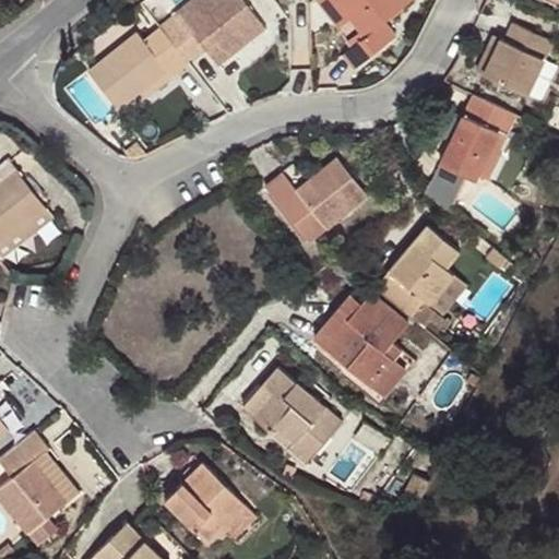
[(244,0),(188,0),(157,23),(162,27),(186,59),(202,47),(213,59),(247,35),(262,22),(244,0)]
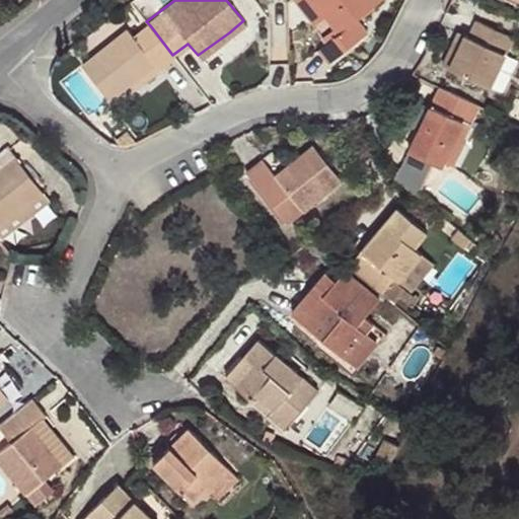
[(313,0),(339,32),(318,49),(328,62),(367,33),(357,19),(382,0),(313,0)]
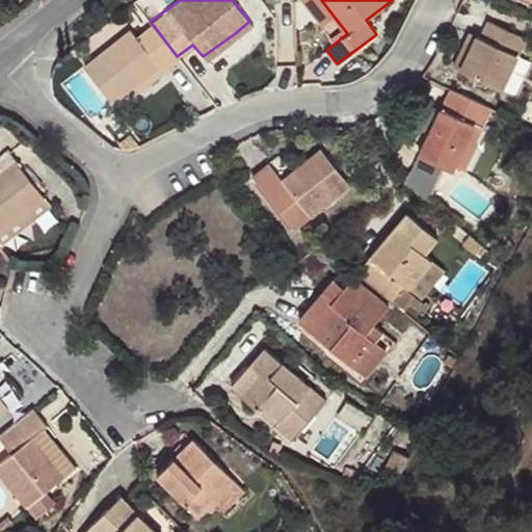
[(481,42),(476,40),(459,72),(503,94),(527,42),(490,23),(481,42)]
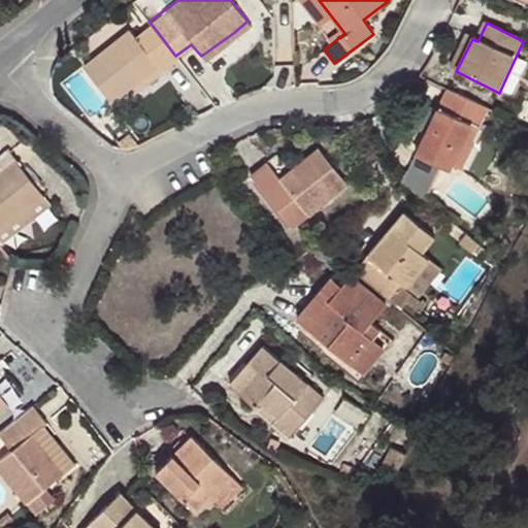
[(162,71),(177,58),(175,56),(153,26),(137,38),(128,29),(83,66),(109,101),(130,85),(156,64),(162,71)]
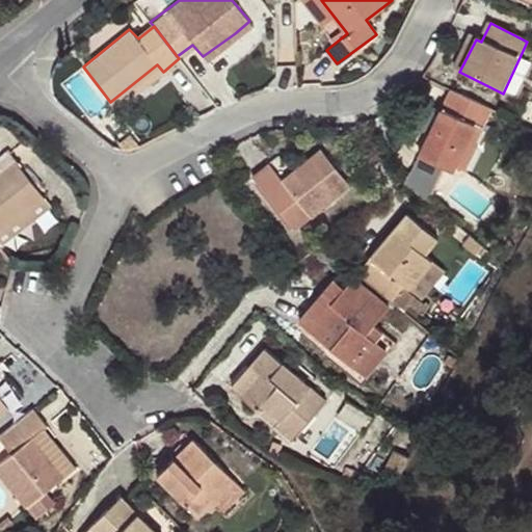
[(240,38),(235,33),(203,56),(209,63),(240,38)]
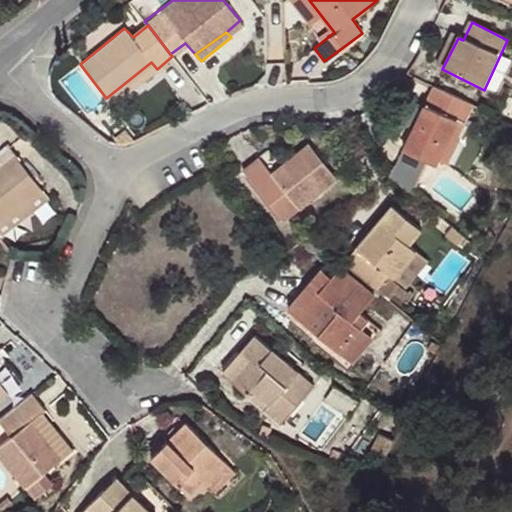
[(442,69),(458,38),(450,34),(434,66),(442,69)]
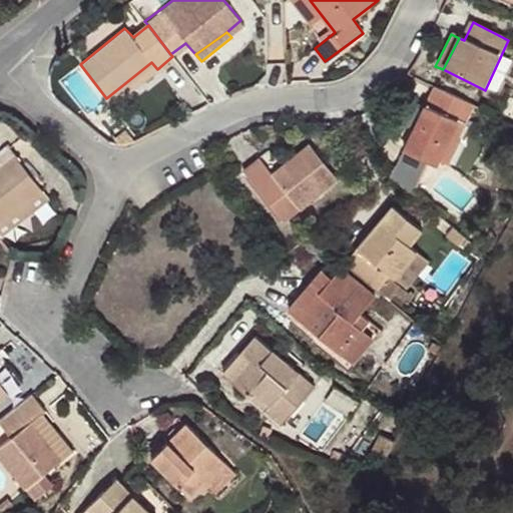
[(132,89),(157,69),(151,62),(126,82),(132,89)]
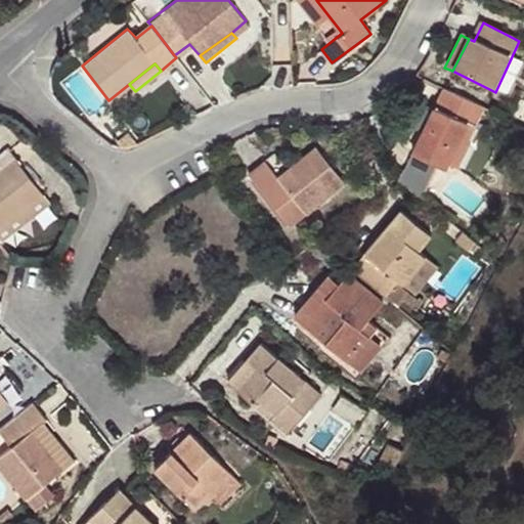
[(477,106),(443,90),(432,115),(419,141),(411,157),(445,172),(477,106)]
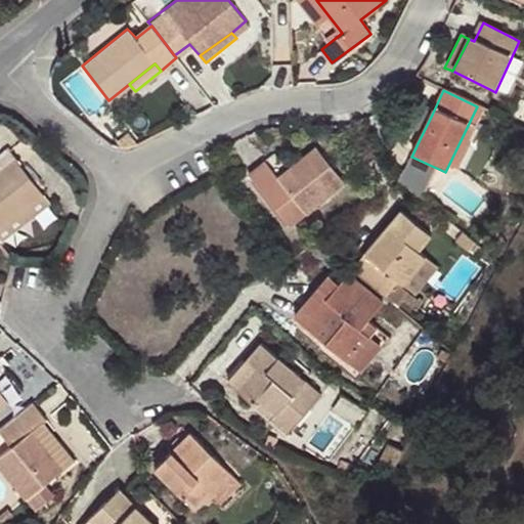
[(432,115),(423,111),(409,137),(419,141),(432,115)]
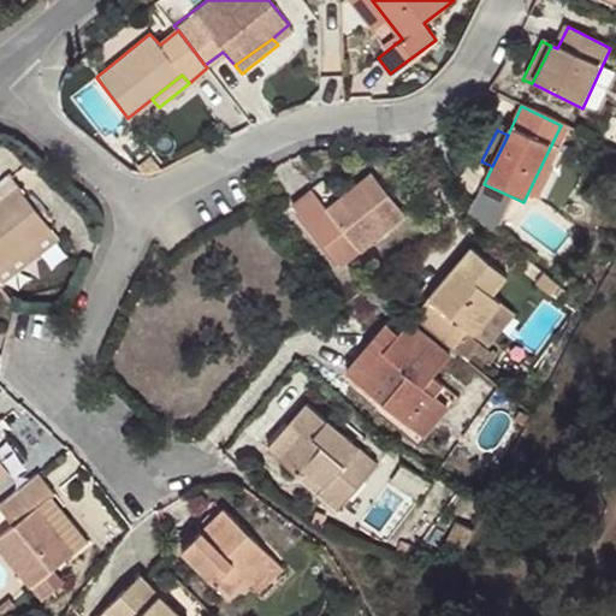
[(6,173),(0,178),(0,265),(47,229),(6,173)]
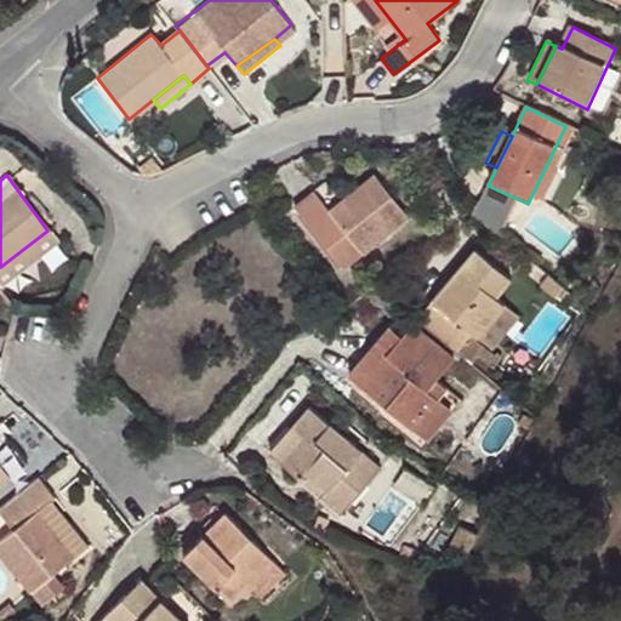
[(408,216),(376,175),(330,211),(317,195),(297,210),(343,267),(408,216)]
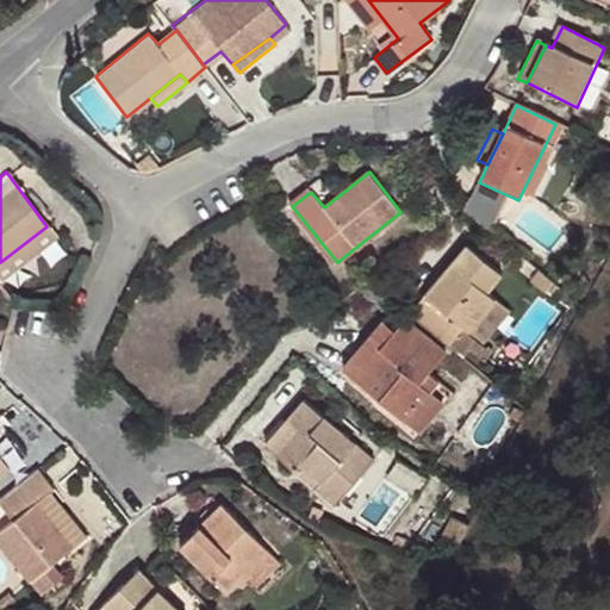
[(0,262),(0,281),(57,238),(47,226),(0,262)]
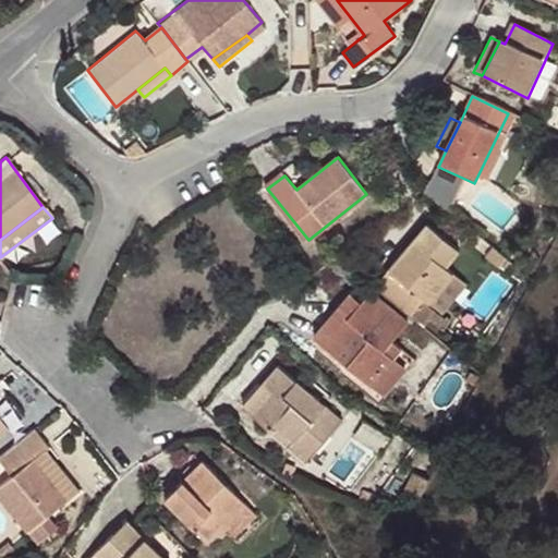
[(374,282),(410,313),(424,295),(431,300),(456,271),(447,263),(460,247),(428,219),(374,282)]
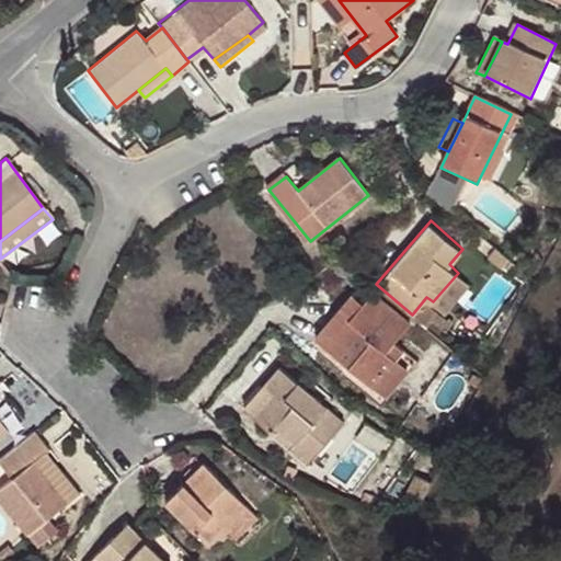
[(409,322),(373,290),(362,302),(352,294),(316,336),(370,384),(400,351),(392,342),(409,322)]
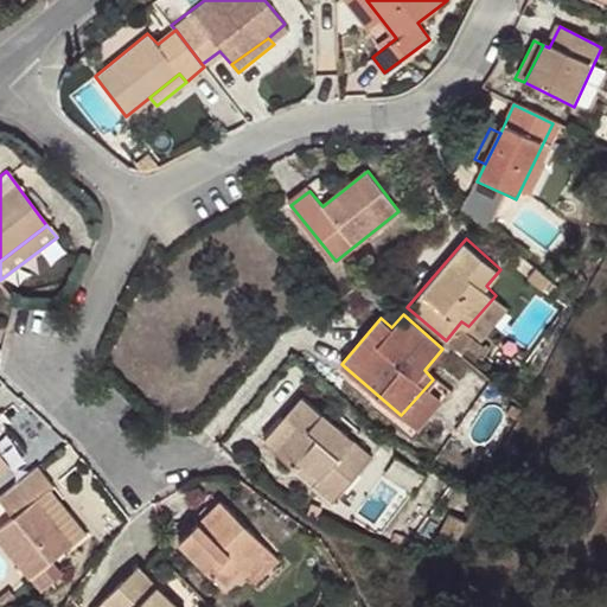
[(301,396),(285,415),(295,425),(274,451),(292,466),(296,460),(319,479),(313,484),(333,500),(371,455),(301,396)]
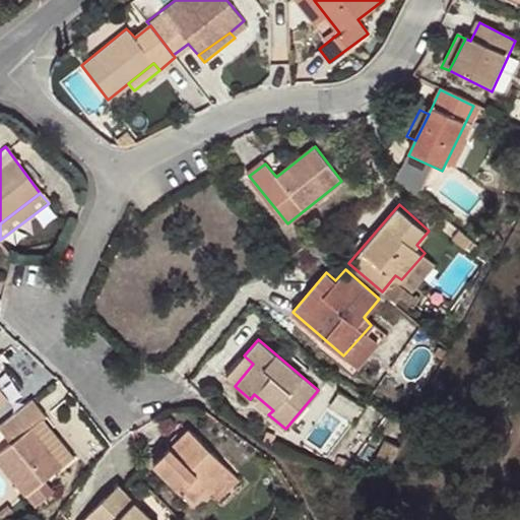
[(253,364),(244,355),(224,378),(235,386),(253,364)]
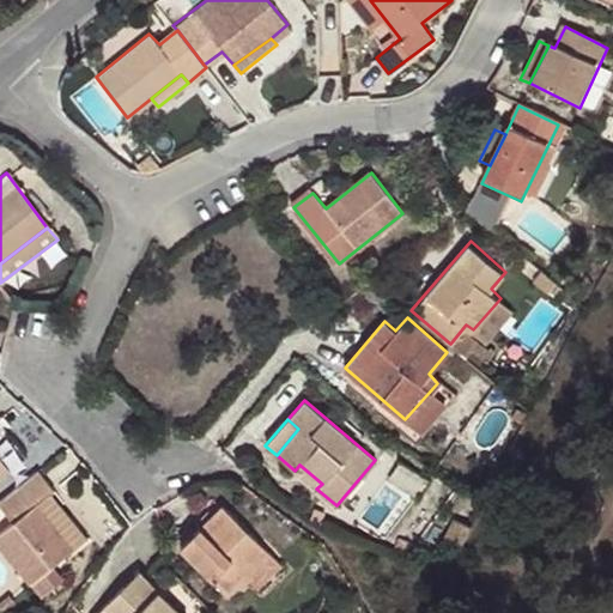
[(295,471),(316,489),(322,484),(299,465),(295,471)]
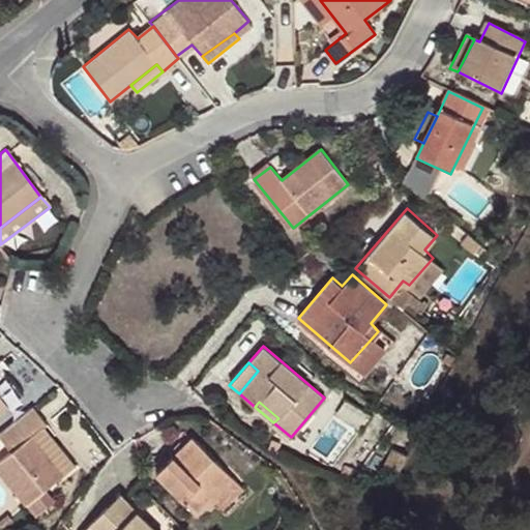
[(47,424),(32,405),(0,431),(0,437),(10,451),(0,460),(0,472),(26,505),(43,492),(61,477),(29,437),(42,427),(47,424)]
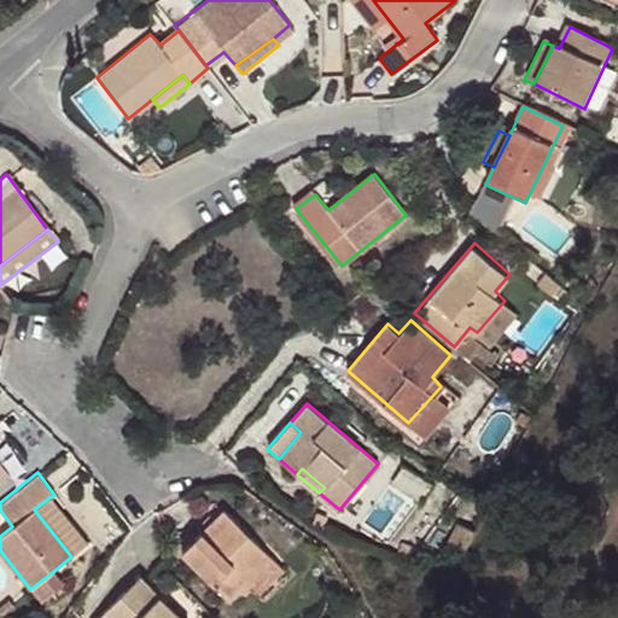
[(87,544),(50,497),(34,509),(71,557),(87,544)]
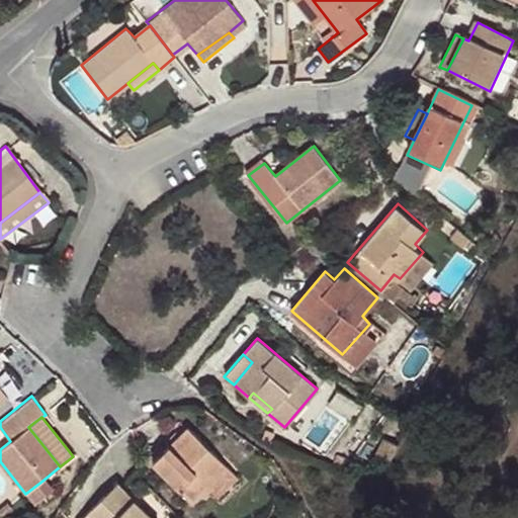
[(207,489),(229,468),(188,427),(151,462),(189,501),(205,488),(207,489)]
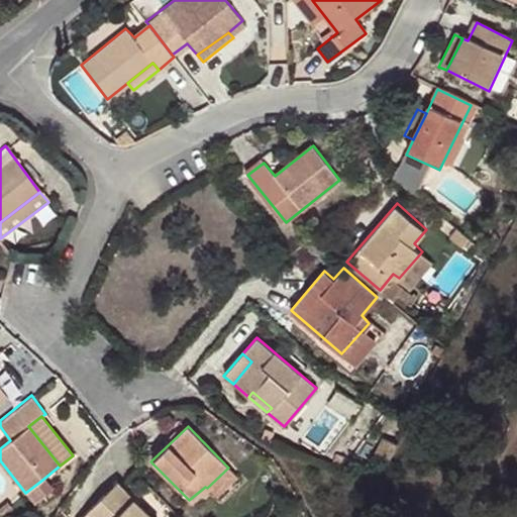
[(235,475),(228,468),(207,488),(216,495),(235,475)]
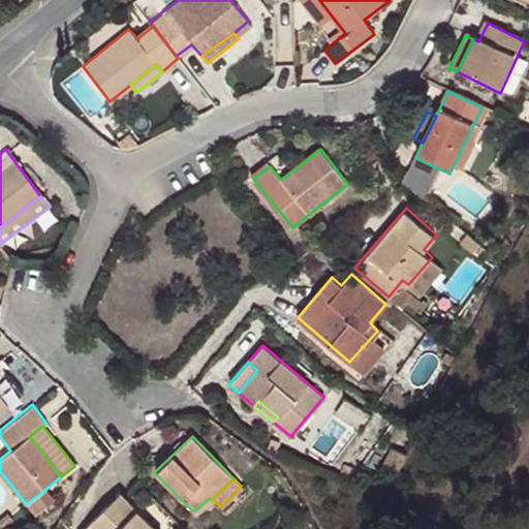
[(43,491),(26,504),(37,517),(54,503),(43,491)]
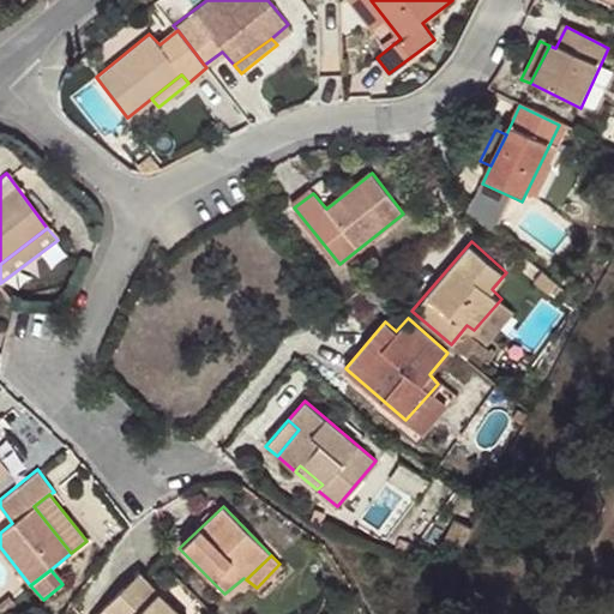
[(176,613),(136,570),(101,602),(112,613),(176,613)]
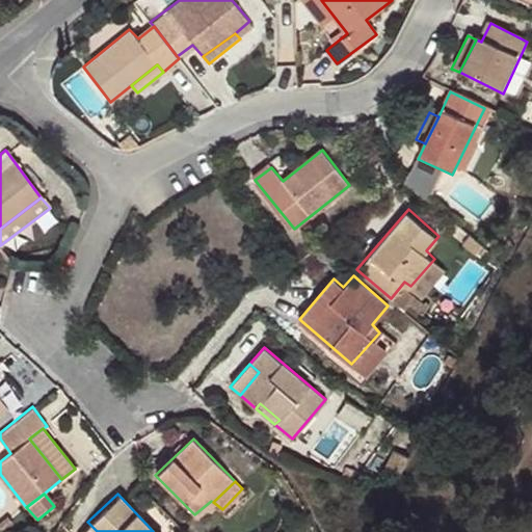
[(97,531),(87,522),(80,529),(82,531),(97,531)]
